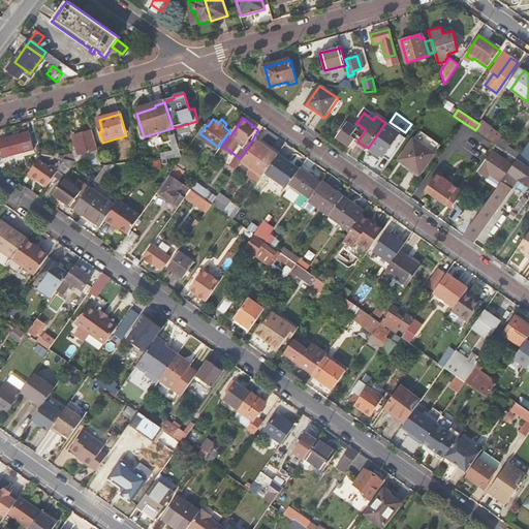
[(479,124),(475,130),(488,139),(495,128),(483,120),(479,124)]
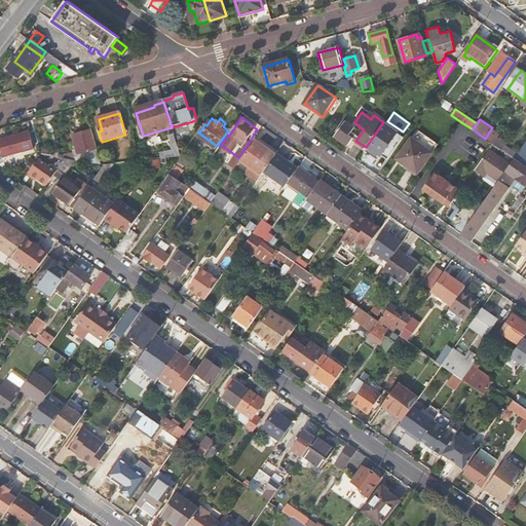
[(351,147),(353,144),(355,141),(349,136),(354,127),(345,121),(335,136),(351,147)]
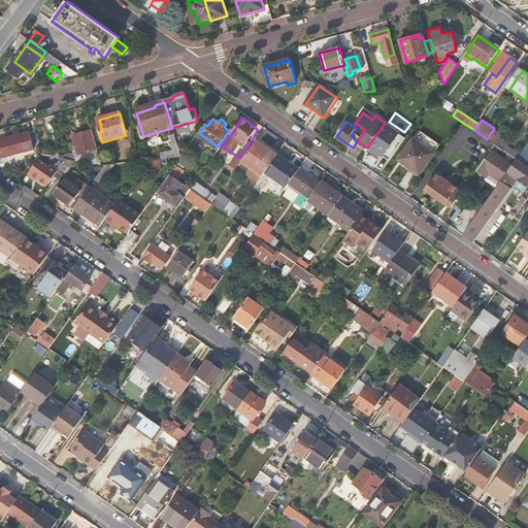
[(97,147),(92,131),(72,137),(76,153),(97,147)]
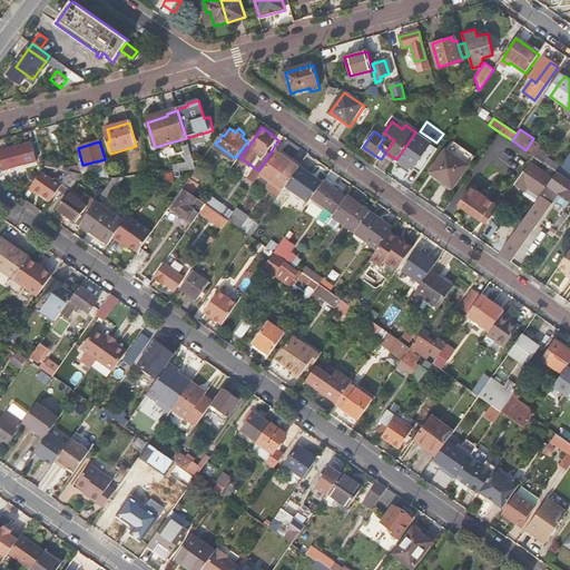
[(0,154),(5,172),(37,163),(32,146),(0,153),(0,154)]
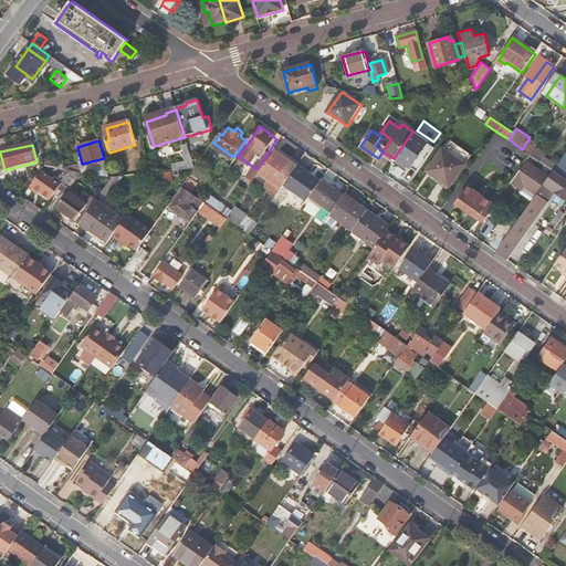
[(450,187),(464,165),(442,149),(427,170),(450,187)]
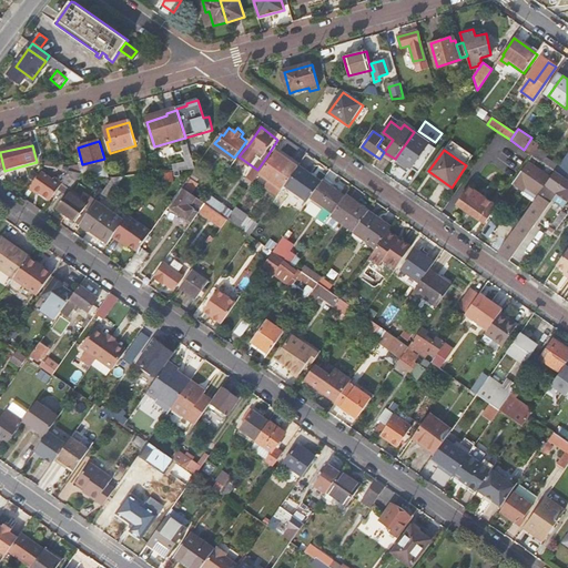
[(382,155),(393,162),(395,159),(384,152),(382,155)]
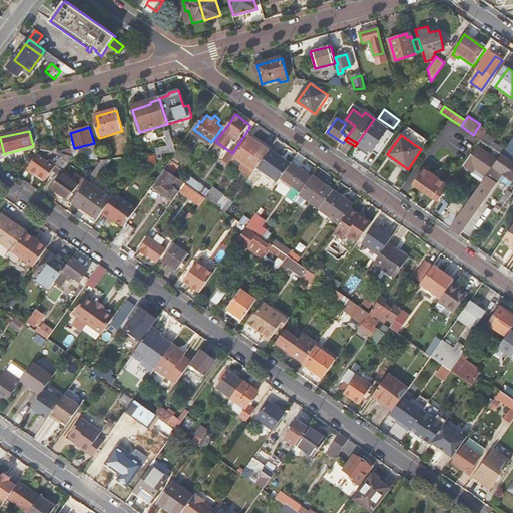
[(235,158),(255,173),(259,167),(270,152),(249,138),(246,143),(236,156),(235,158)]
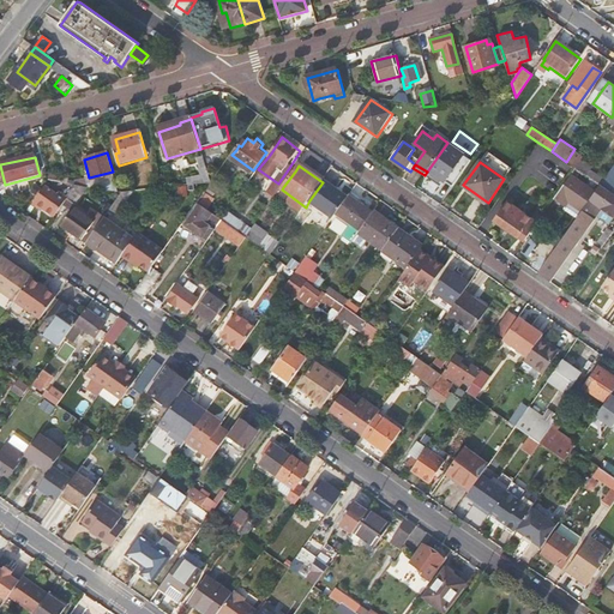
[(613,166),(603,181),(601,186),(613,194),(613,166)]
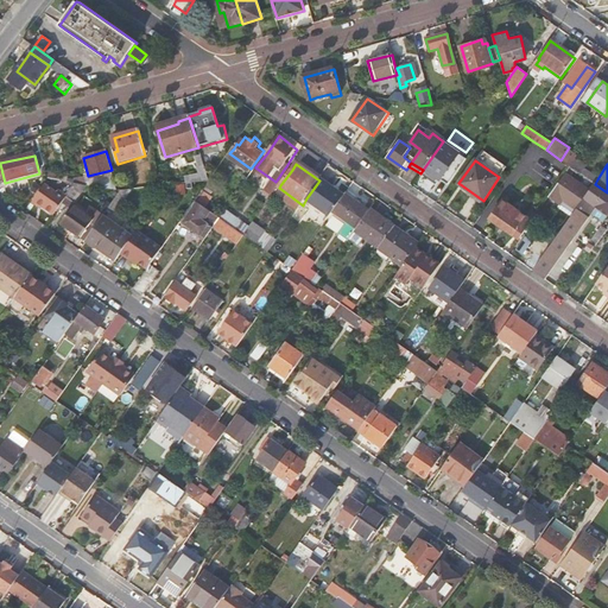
[(441,191),(455,171),(449,168),(444,175),(430,165),(419,179),(434,190),(436,188),(441,191)]
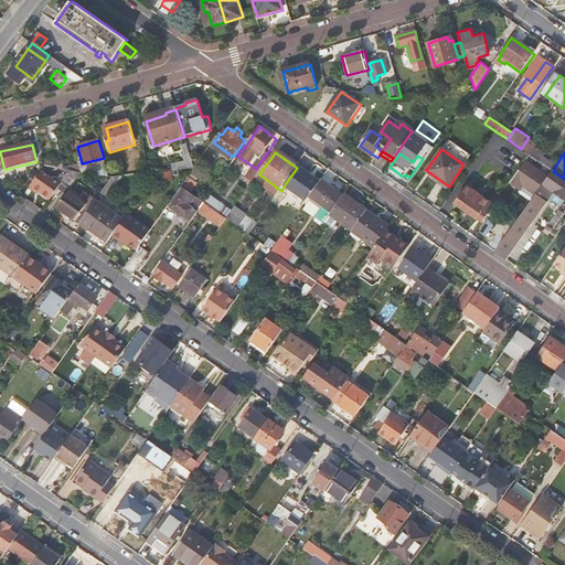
[(260,172),(272,158),(266,155),(256,169),(260,172)]
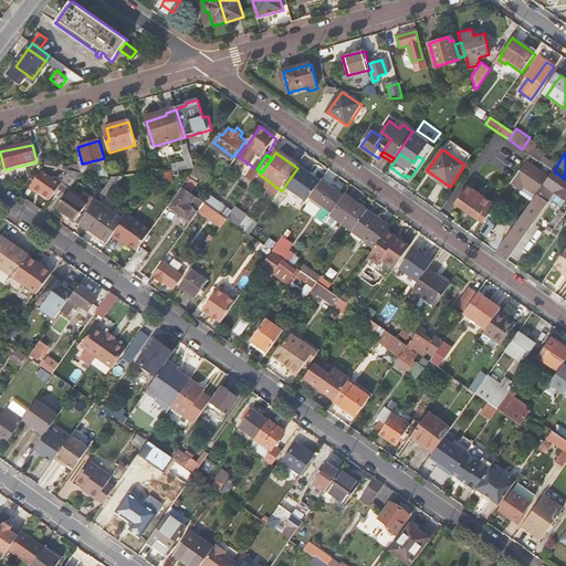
[(538,160),(554,171),(556,167),(542,156),(538,160)]
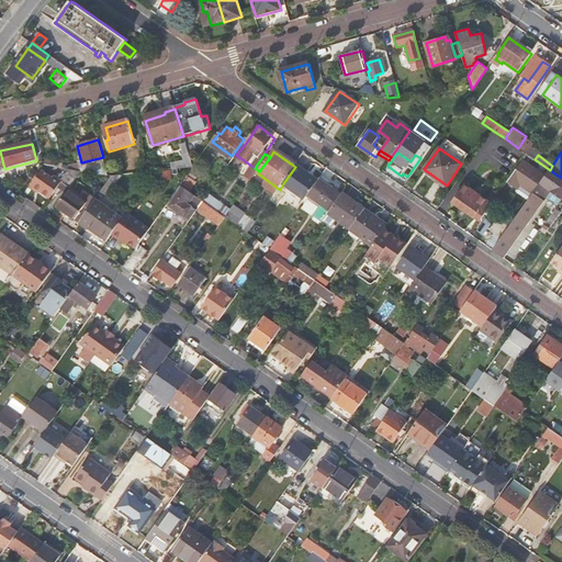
[(538,177),(543,170),(535,164),(529,170),(538,177)]
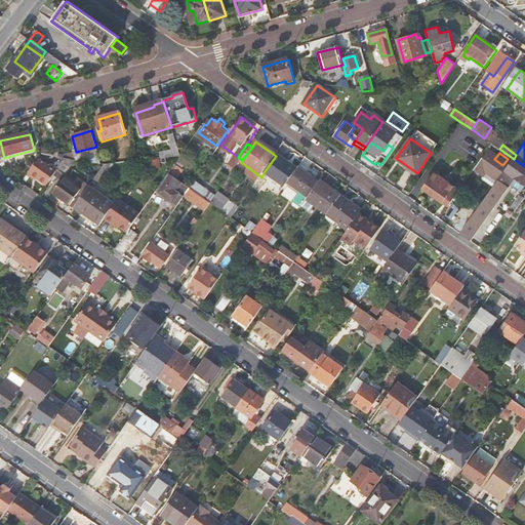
[(276,156),(265,171),(286,187),(288,183),(297,170),(277,155),(276,156)]
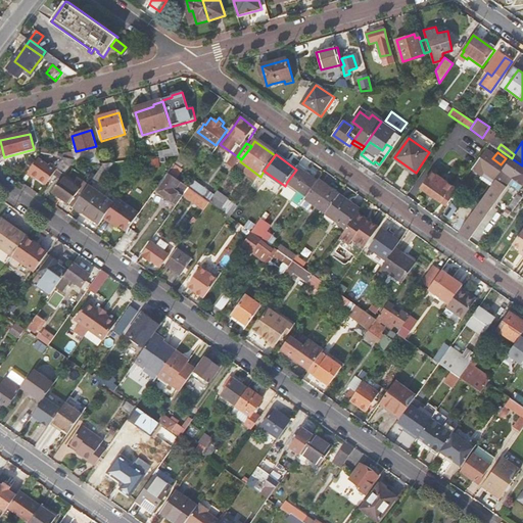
[(236,168),(240,161),(241,159),(237,156),(231,164),(236,168)]
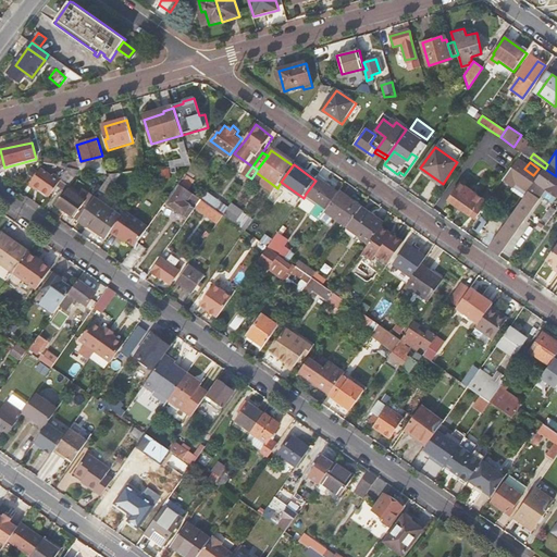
[(506,176),(515,183),(521,172),(514,166),(506,176)]
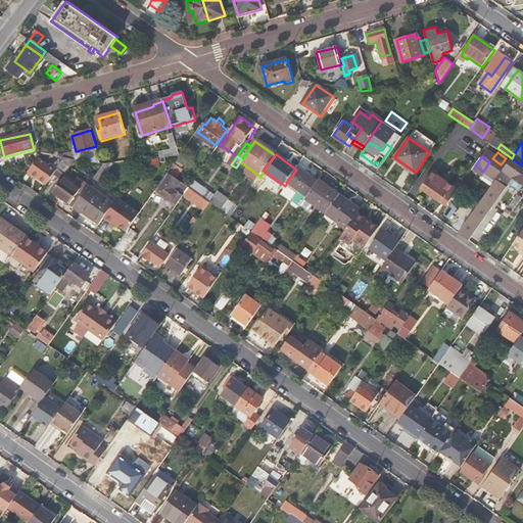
[(38,160),(29,174),(46,186),(52,177),(60,182),(63,178),(76,160),(66,158),(57,170),(50,165),(48,168),(38,160)]
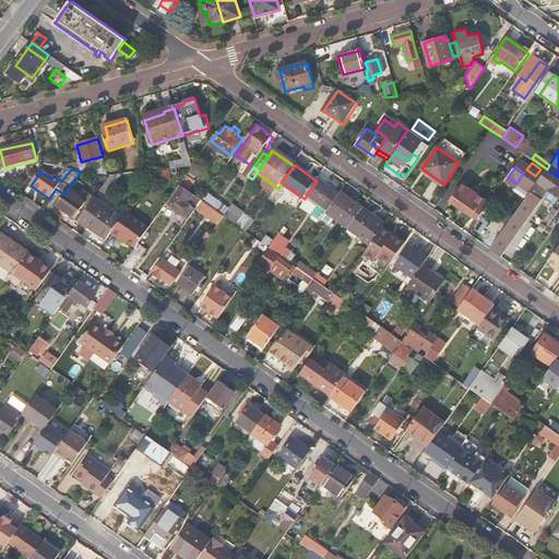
[(490,249),(500,257),(503,254),(547,193),(550,188),(558,193),(558,177),(547,169),(537,182),(530,193),(490,249)]
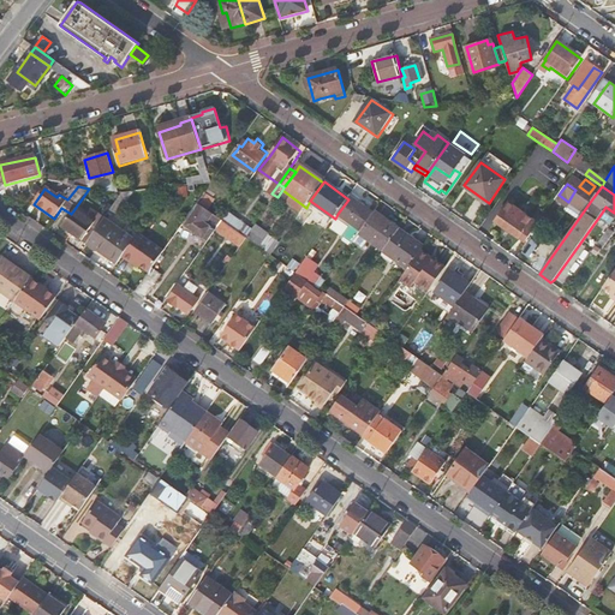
[(124,193),(109,214),(113,216),(114,214),(117,215),(133,192),(124,193)]
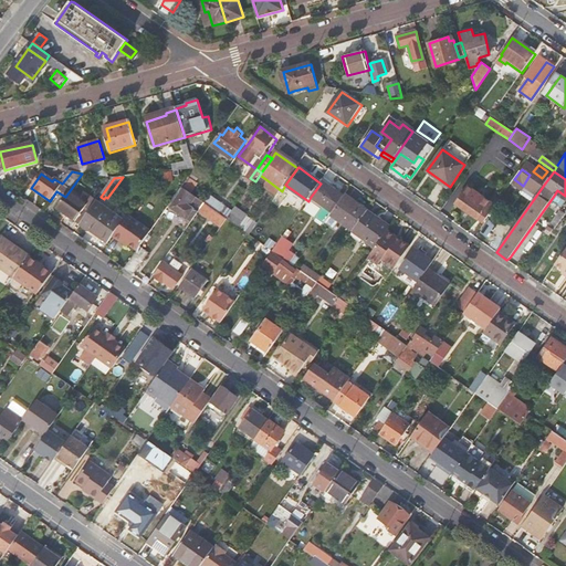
[(514,179),(511,184),(520,190),(523,186),(514,179)]
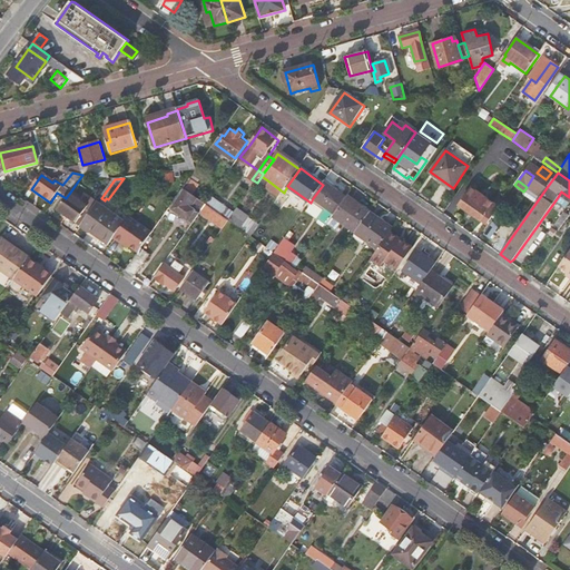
[(325,183),(323,185),(313,198),(326,208),(318,219),(327,226),(330,224),(347,198),(325,183)]
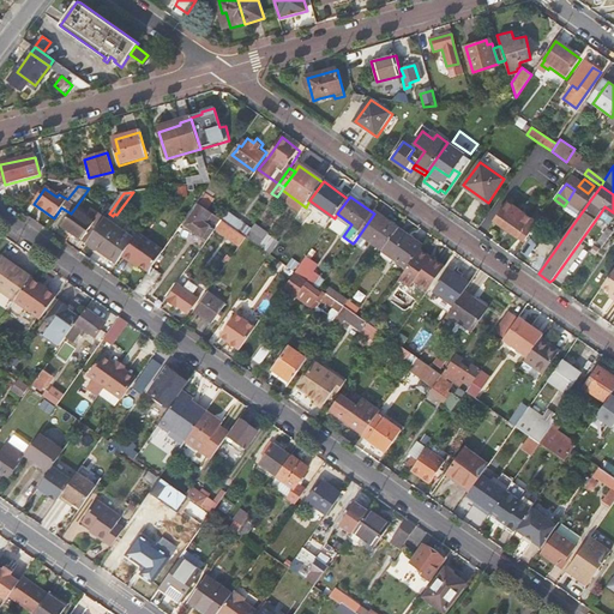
[(575,206),(582,212),(590,200),(583,197),(575,206)]
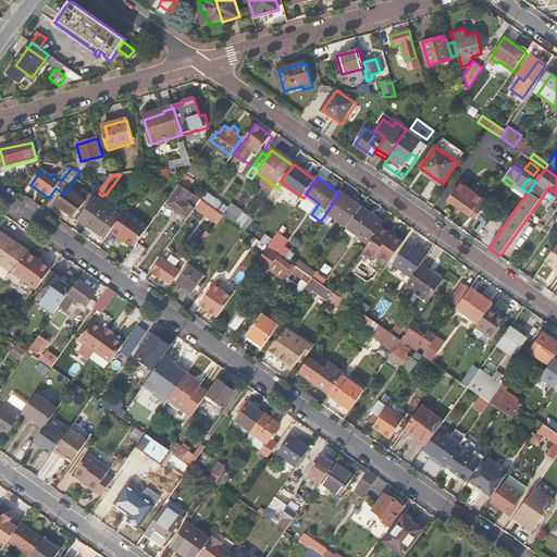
[(482,199),(460,184),(448,201),(470,217),(482,199)]
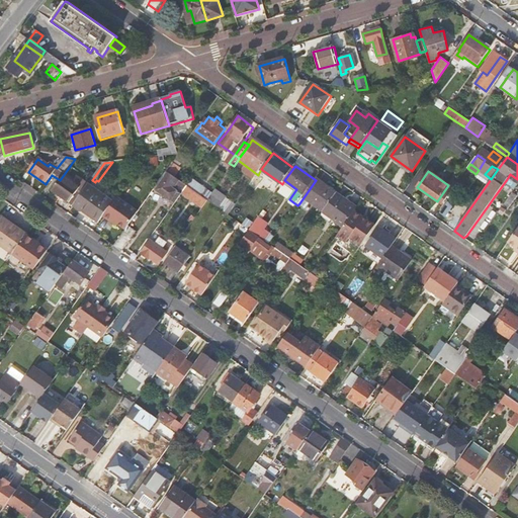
[(181,195),(187,186),(167,172),(155,189),(159,192),(175,203),(181,195)]
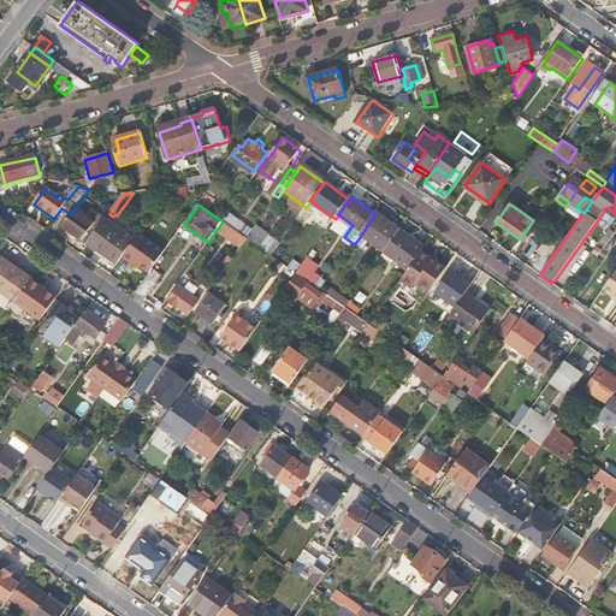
[(615,213),(606,207),(603,213),(615,221),(615,219),(615,213)]
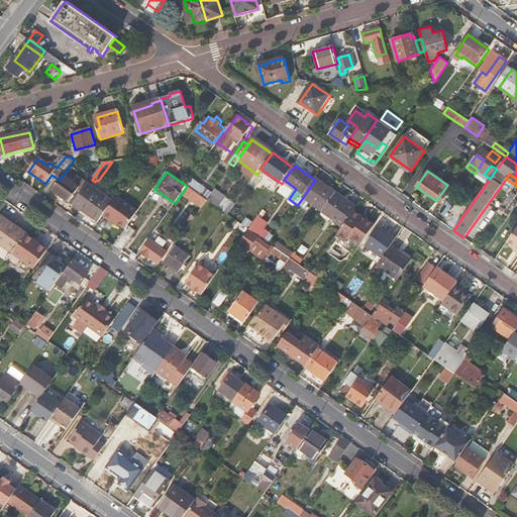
[(53,190),(74,205),(88,185),(83,182),(79,188),(63,176),(60,180),(53,190)]
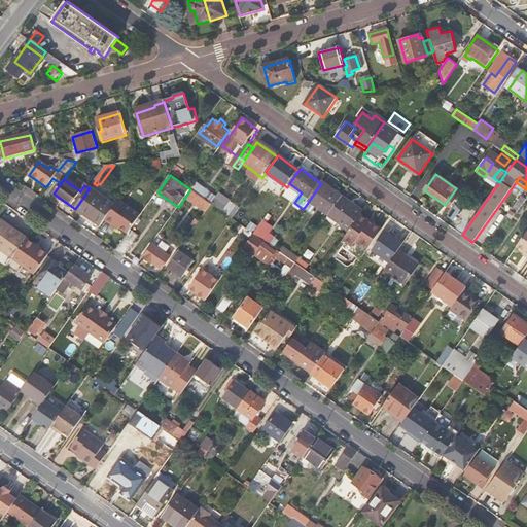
[(225,210),(231,203),(198,179),(192,187),(225,210)]
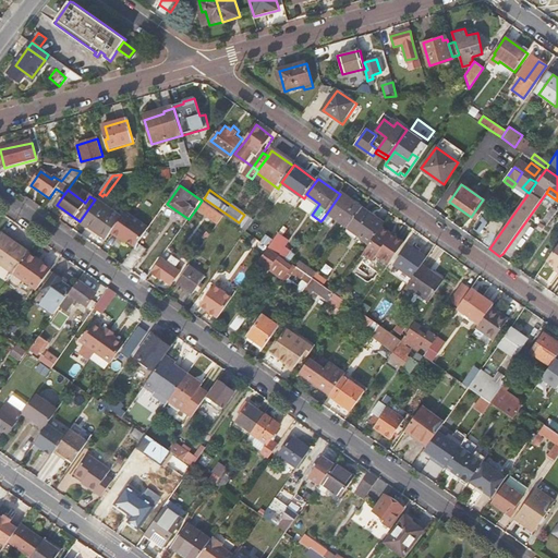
[(341,192),(340,194),(323,219),(330,223),(335,218),(349,228),(363,208),(341,192)]
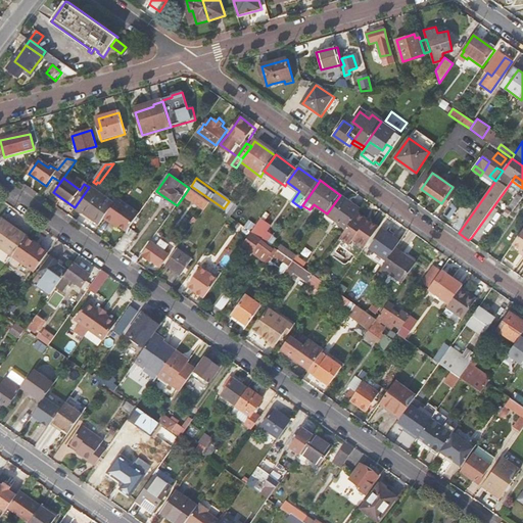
[(89,187),(75,207),(87,217),(90,212),(103,222),(104,220),(114,205),(89,187)]
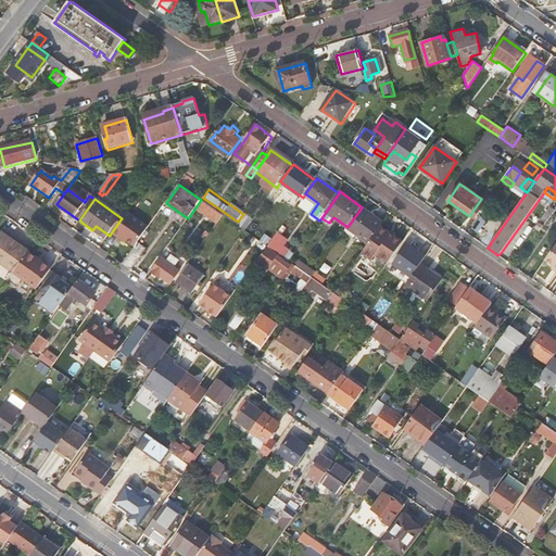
[(216,224),(223,215),(201,200),(194,210),(216,224)]
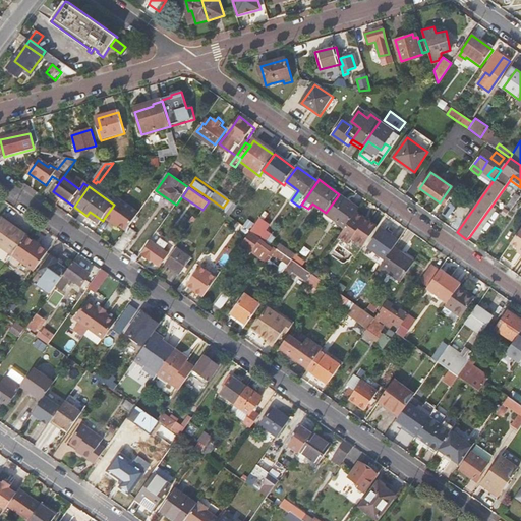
[(517,192),(508,204),(512,207),(520,194),(517,192)]
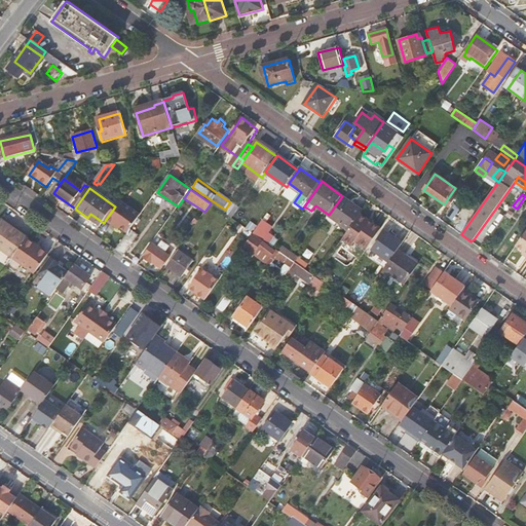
[(362,211),(342,196),(329,215),(348,228),(362,211)]
